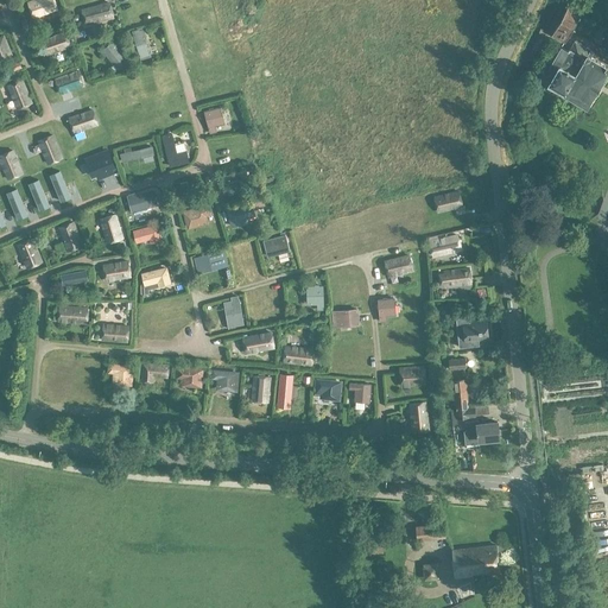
[(55,0),(32,0),(27,2),(33,19),(58,11),(55,0)]
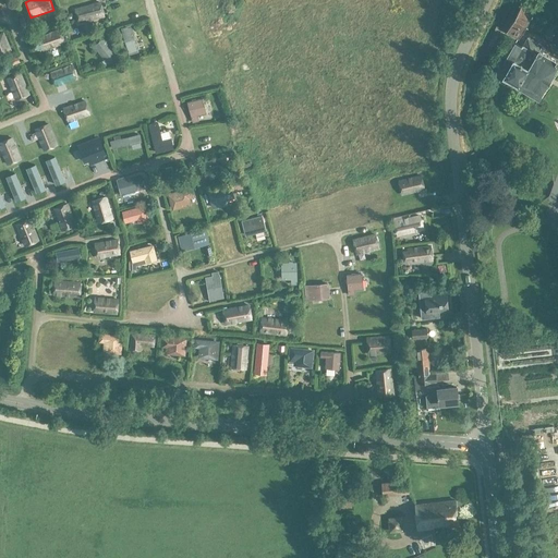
[(100,1),(74,9),(74,11),(74,12),(76,22),(77,22),(77,25),(105,17),(104,15),(105,14),(101,3),(101,4),(100,1)]
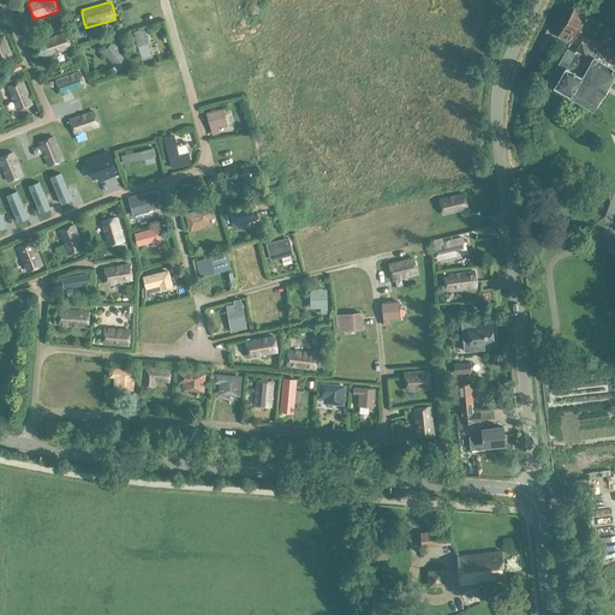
[(577,3),(557,36),(571,43),(590,10),(577,3)]
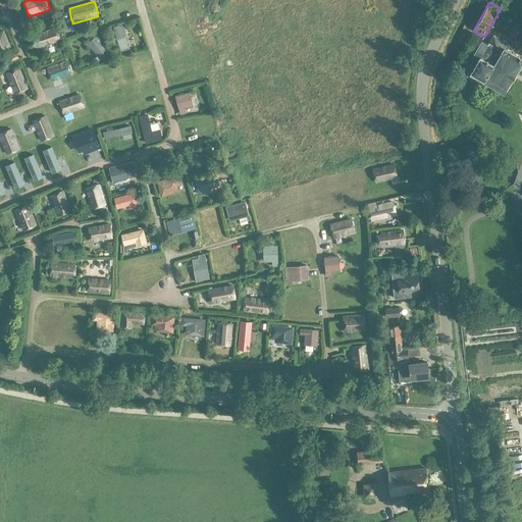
[(122,23),(113,27),(120,52),(129,49),(122,23)]
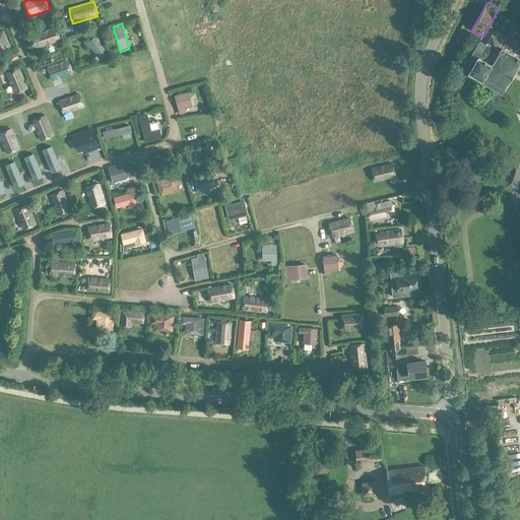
[(56,26),(35,34),(40,49),(61,42),(56,26)]
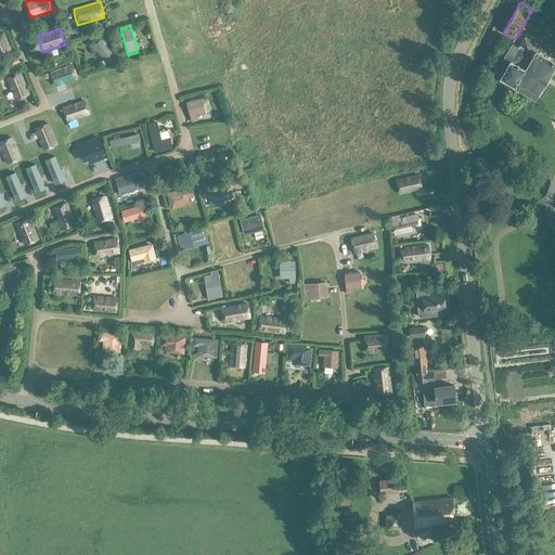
[(4,31),(0,33),(0,55),(12,51),(4,31)]
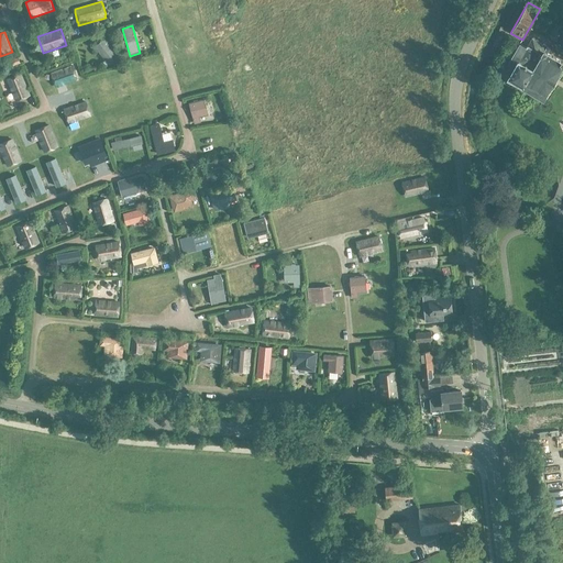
[(501,67),(497,75),(506,80),(508,77),(542,97),(541,98),(542,98),(544,95),(549,87),(551,85),(550,84),(551,81),(552,81),(554,78),(553,78),(554,76),(555,76),(556,74),(561,65),(562,65),(562,63),(562,62),(561,63),(545,53),(549,48),(531,37),(526,47),(519,44),(507,65),(509,66),(507,70),(501,67)]
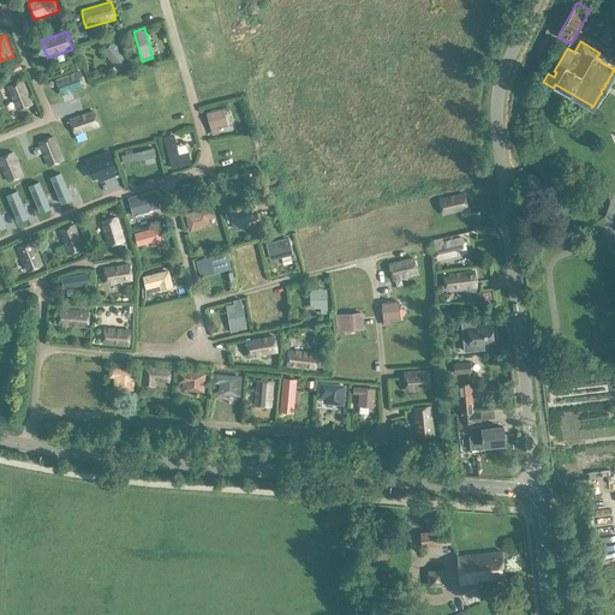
[(114,42),(101,52),(106,58),(107,57),(119,71),(131,61),(114,42)]
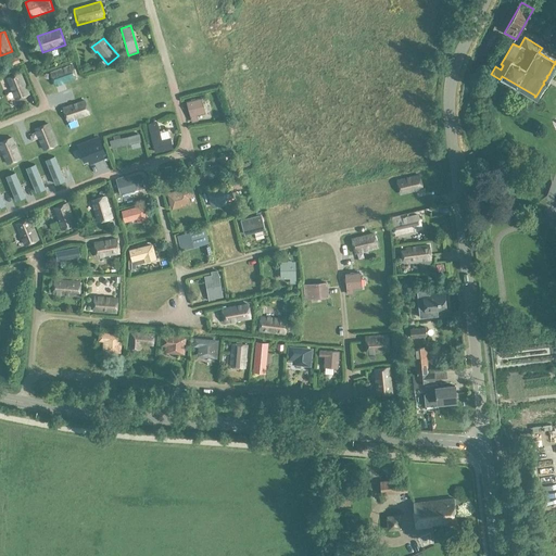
[(13,65),(21,62),(17,55),(11,59),(13,65)]
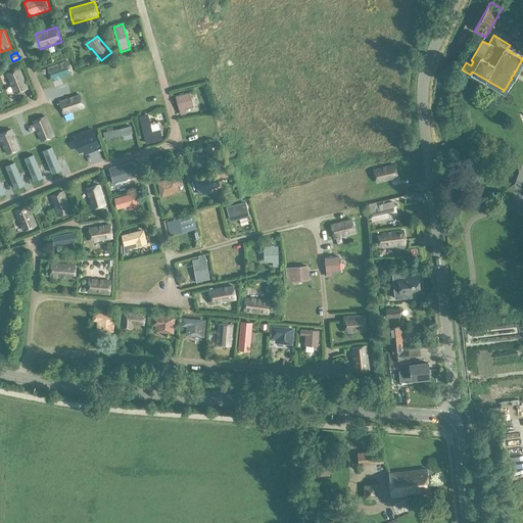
[(68,60),(46,67),(51,82),(74,75),(68,60)]
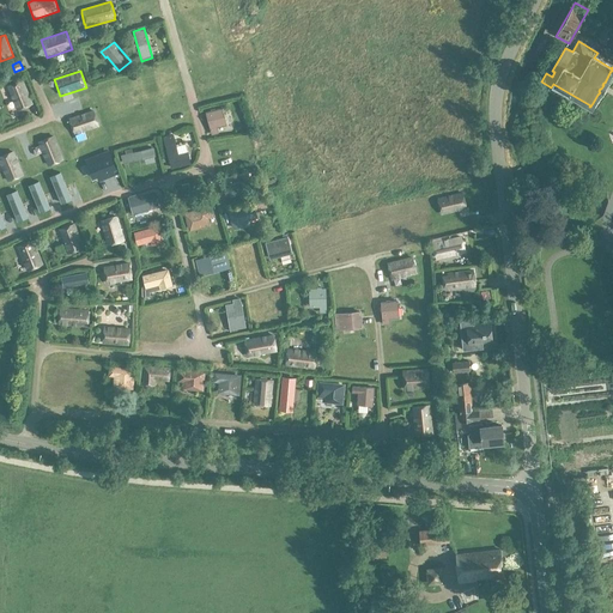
[(115,78),(119,92),(131,89),(128,74),(115,78)]
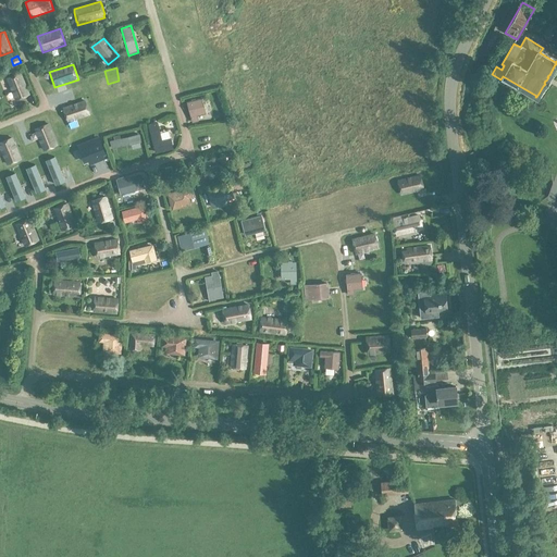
[(21,72),(5,78),(15,101),(31,95),(21,72)]
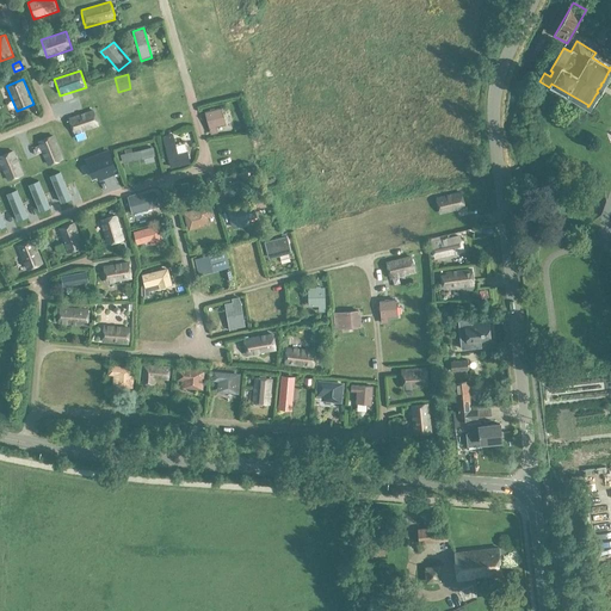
[(230,88),(203,97),(207,107),(211,106),(213,111),(228,106),(227,103),(234,100),(230,88)]
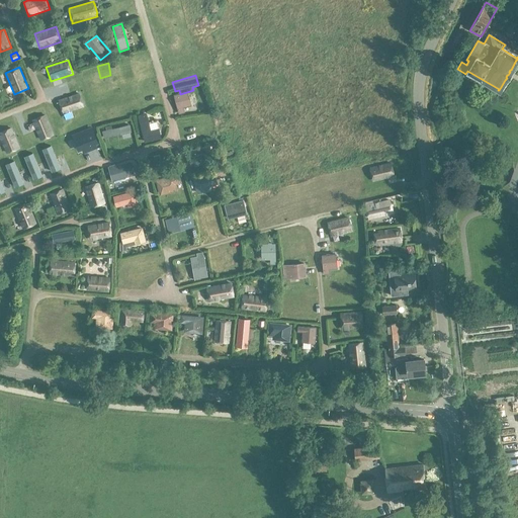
[(79,92),(58,100),(63,114),(84,107),(79,92)]
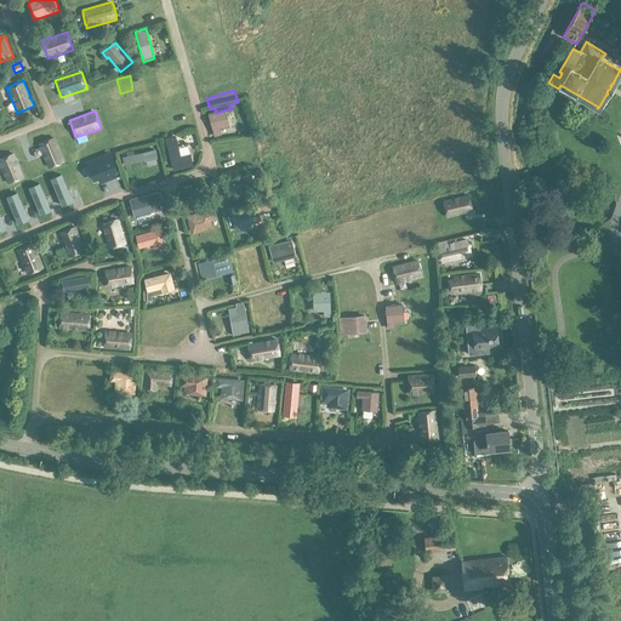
[(243,118),(215,125),(217,137),(222,136),(223,141),(239,136),(238,131),(245,130),(243,118)]
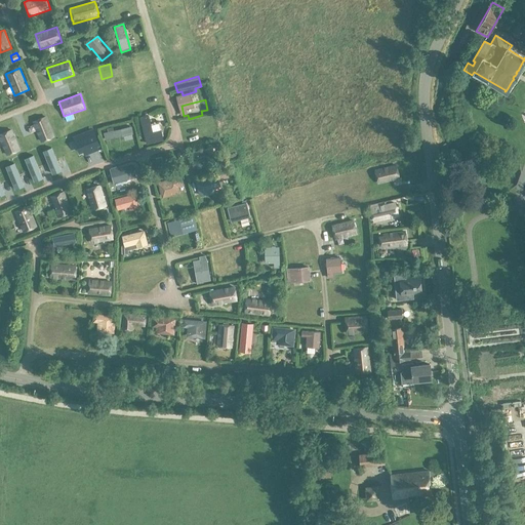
[(149,115),(139,117),(147,145),(164,140),(161,130),(153,132),(149,115)]
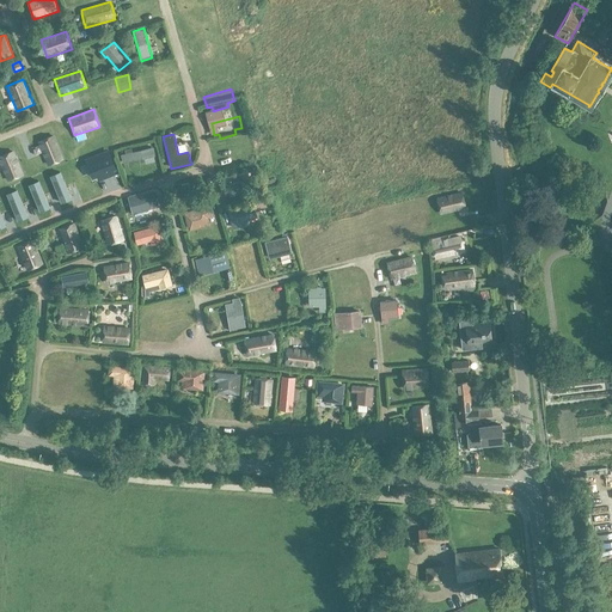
[(54,135),(37,142),(48,166),(65,159),(54,135)]
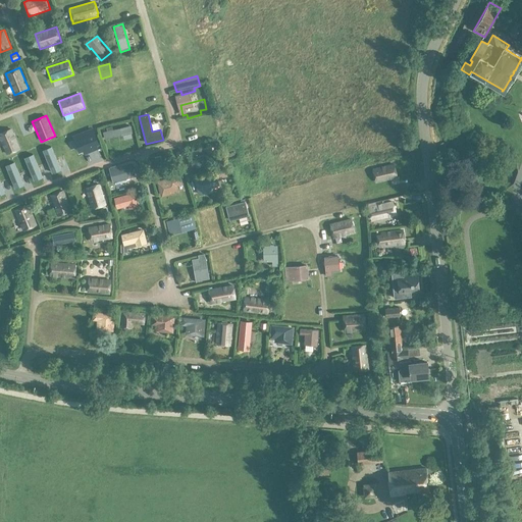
[(210,122),(187,128),(189,139),(193,138),(194,141),(208,138),(207,134),(213,132),(210,122)]
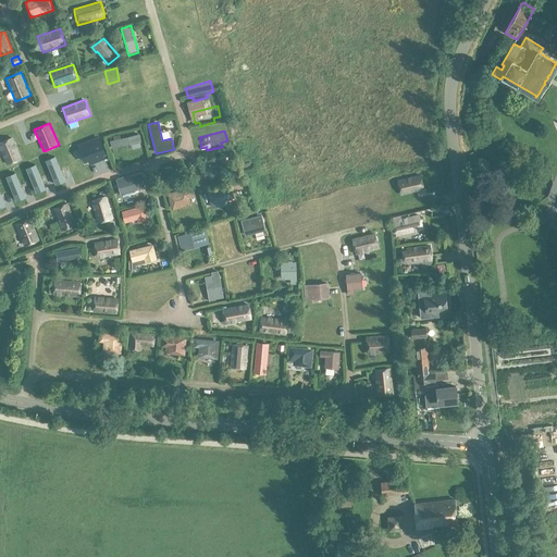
[(114,139),(110,141),(112,149),(141,143),(139,134),(121,138),(120,135),(113,136),(114,139)]
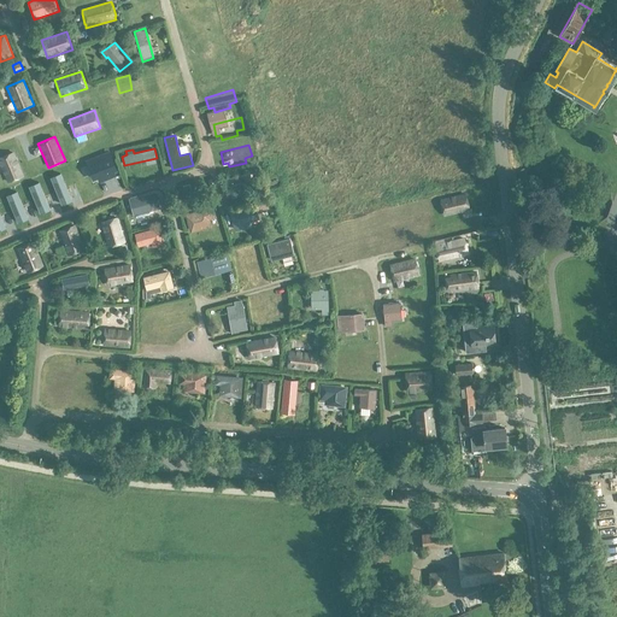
[(13,152),(0,157),(0,165),(7,183),(24,176),(13,152)]
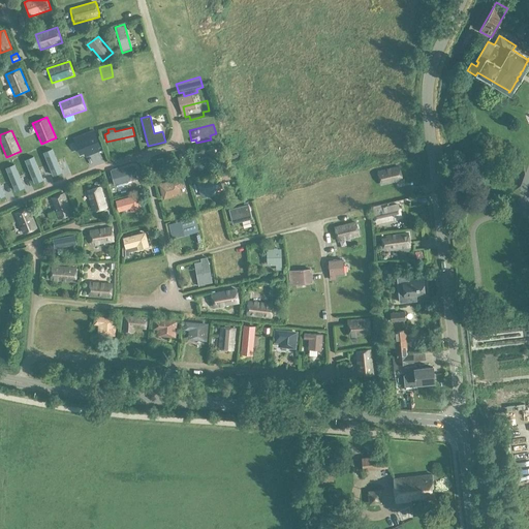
[(100,146),(94,131),(74,138),(81,154),(84,153),(97,147),(100,146)]
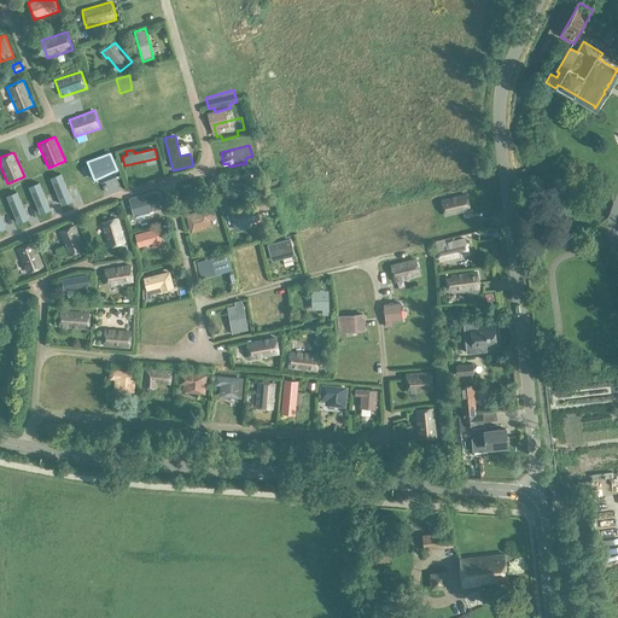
[(60,173),(51,178),(59,200),(70,196),(60,173)]
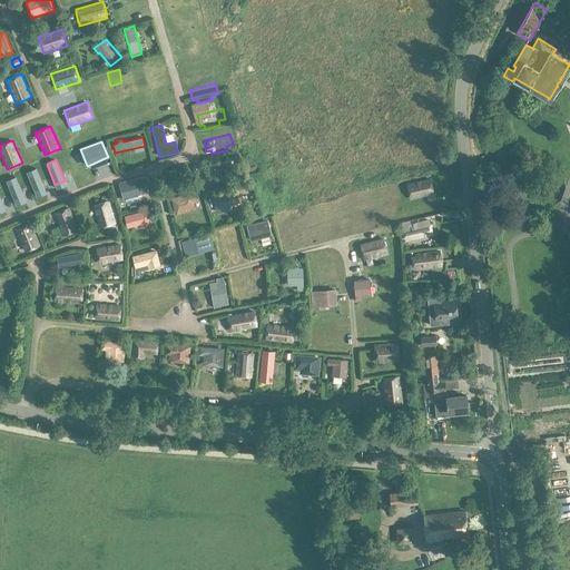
[(232,160),(207,166),(212,183),(223,180),(222,175),(234,172),(232,160)]
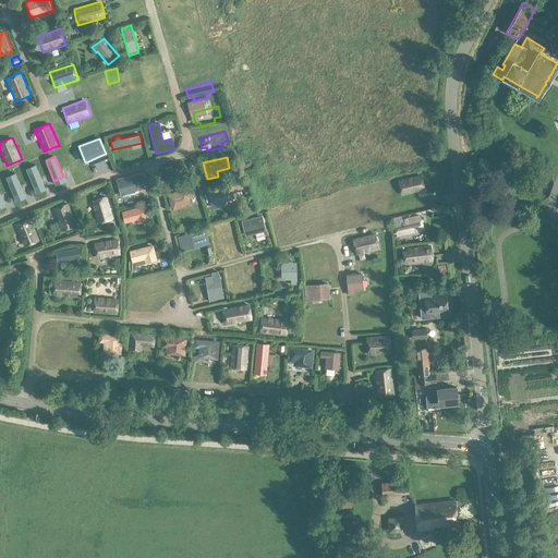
[(36,165),(26,169),(35,189),(44,184),(36,165)]
